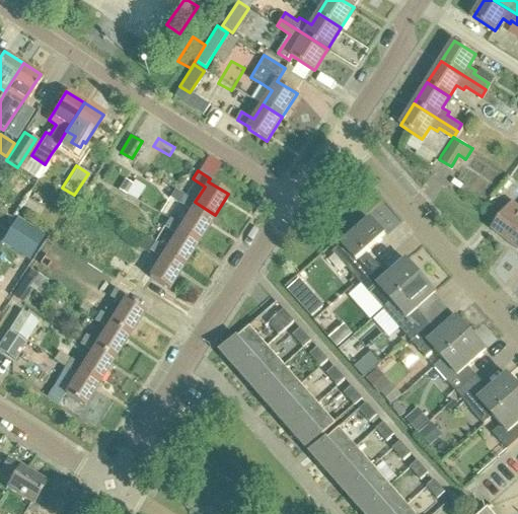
[(125,193),(131,182),(124,178),(118,189),(125,193)]
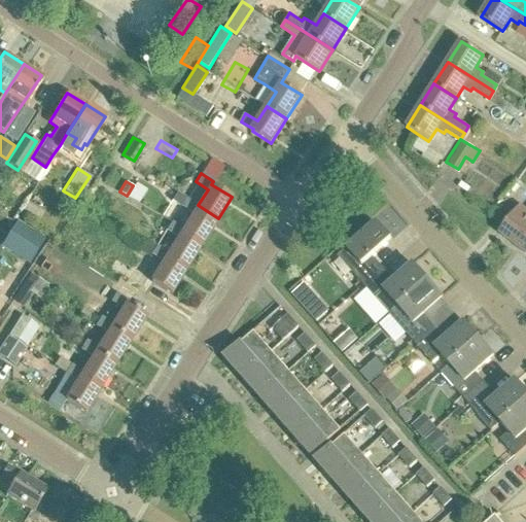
[(218,218),(198,205),(176,192),(171,200),(193,213),(183,229),(203,242),(218,218)]
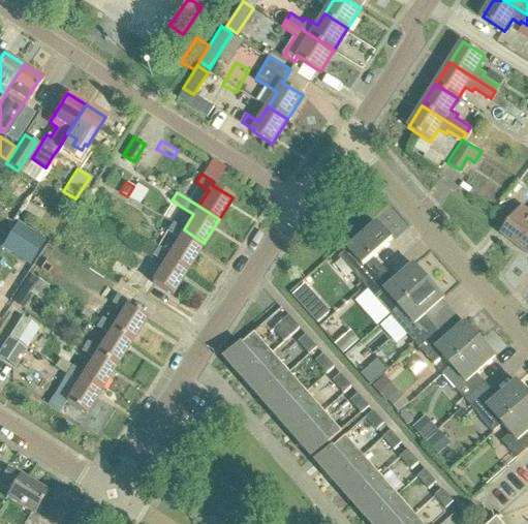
[(520,244),(527,233),(527,208),(522,204),(502,230),(520,244)]
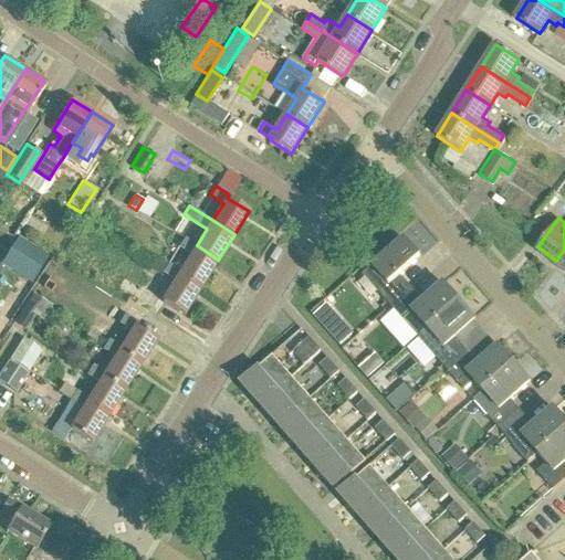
[(19,236),(8,254),(37,272),(48,254),(19,236)]
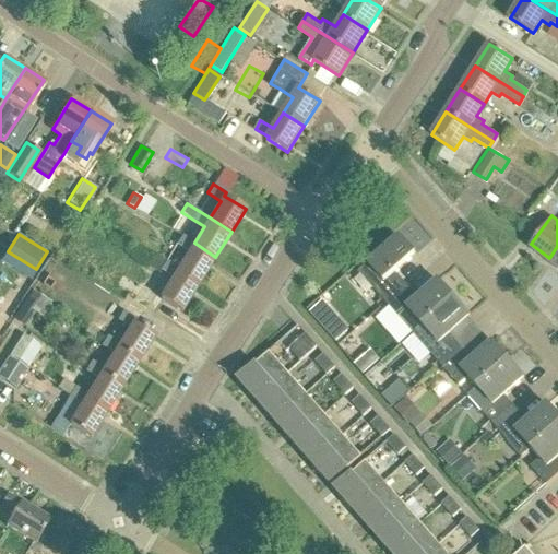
[(194,243),(180,234),(176,243),(189,251),(178,268),(200,282),(215,257),(194,243)]
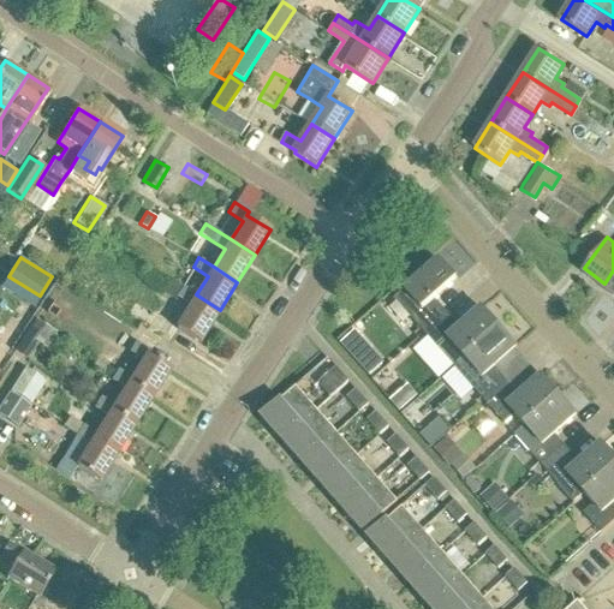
[(445,309),(435,298),(457,279),(439,258),(405,288),(394,298),(411,317),(422,329),(445,309)]
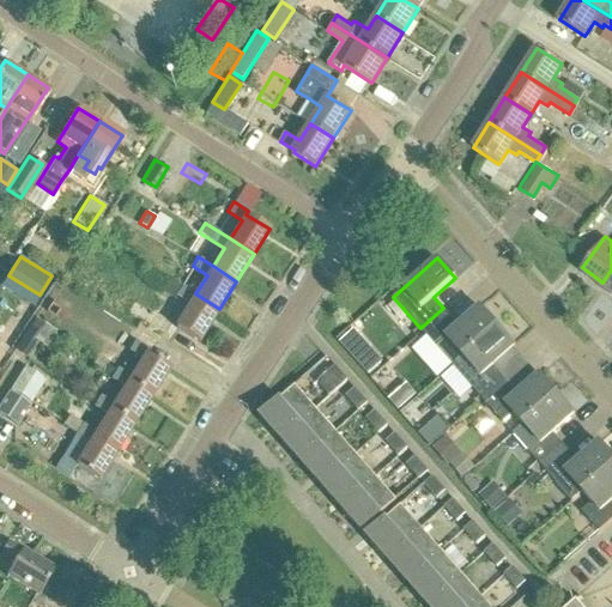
[(171,295),(180,283),(168,275),(161,289),(171,295)]
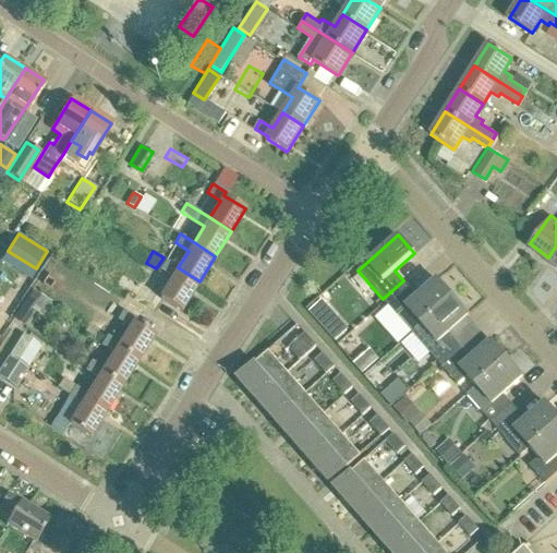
[(200,281),(178,267),(165,260),(158,268),(172,277),(159,297),(181,311),(200,281)]
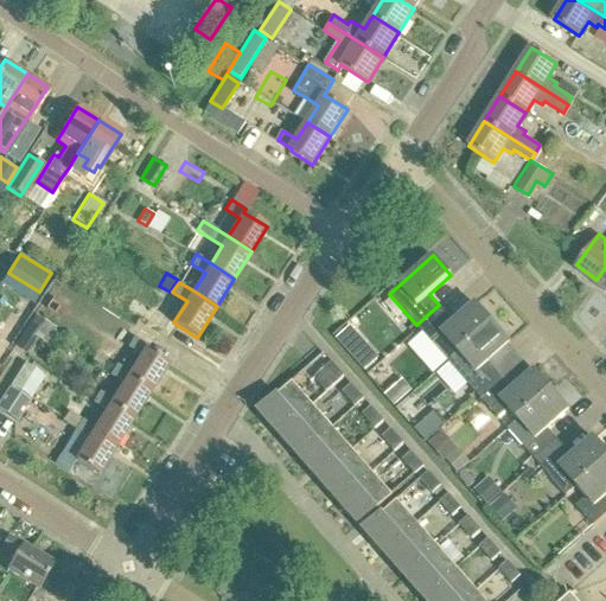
[(127,304),(141,313),(147,304),(132,294),(127,304)]
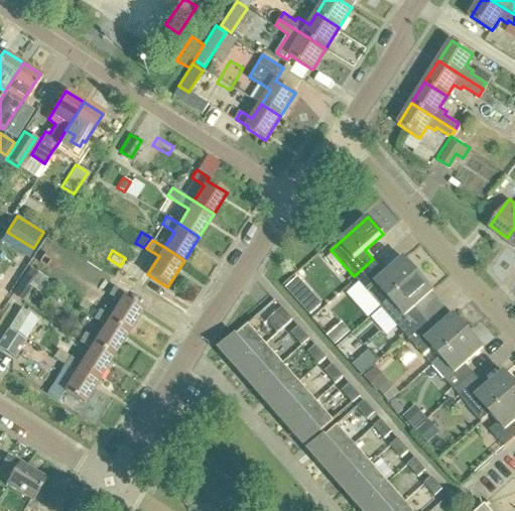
[(316,250),(307,261),(328,277),(337,266),(316,250)]
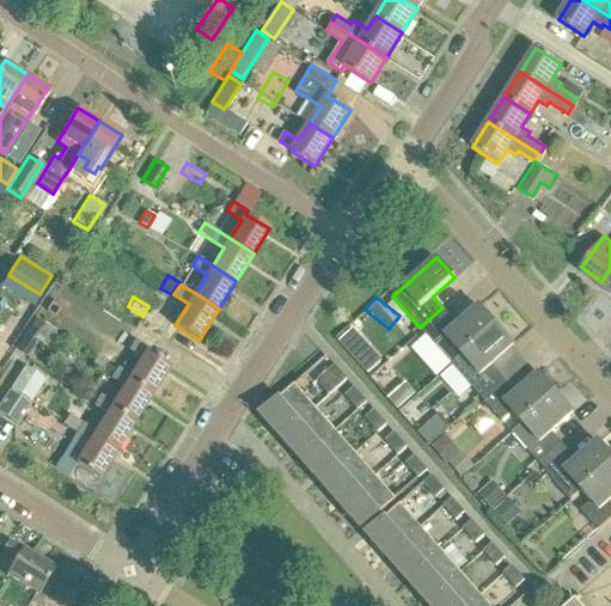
[(93,332),(108,317),(93,305),(80,322),(93,332)]
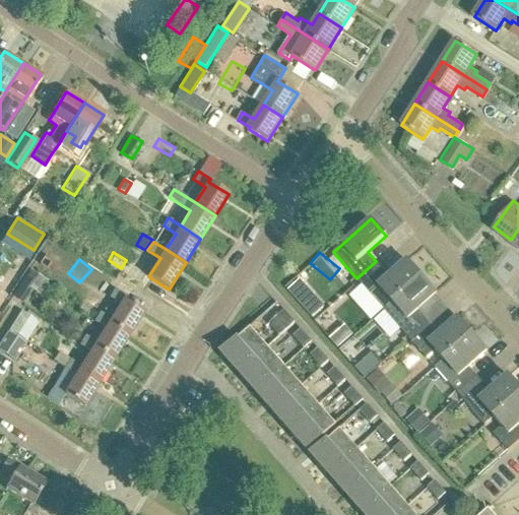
[(362,283),(384,309),(422,276),(406,259),(388,275),(380,266),(362,283)]
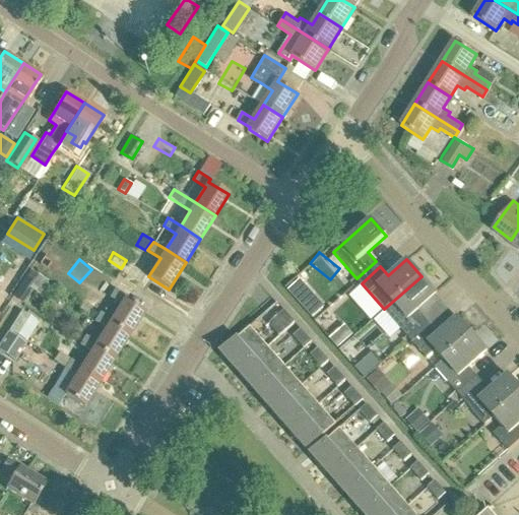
[(39,293),(47,281),(29,269),(12,295),(20,300),(29,286),(39,293)]
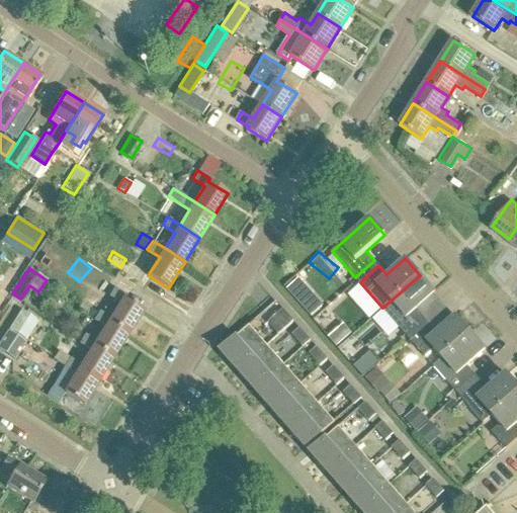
[(516,274),(513,273),(504,293),(516,298),(516,274)]
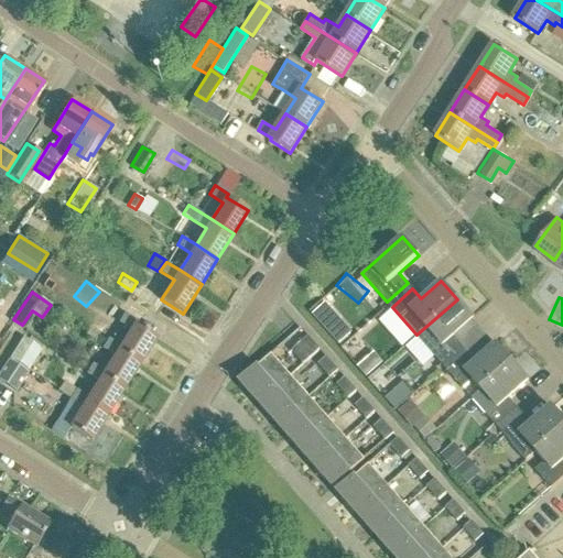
[(457,299),(417,335),(441,363),(462,345),(453,335),(473,318),(457,299)]
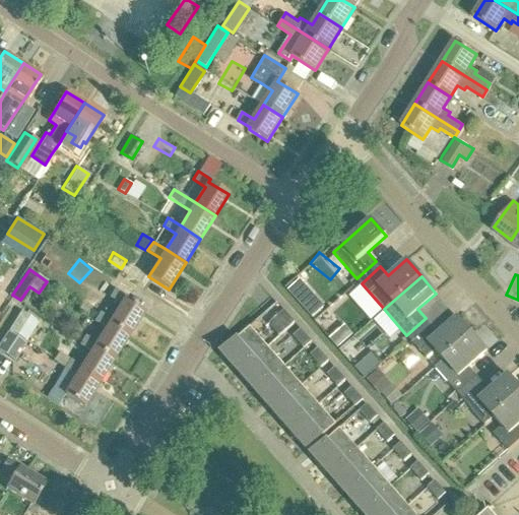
[(111,319),(130,331),(143,311),(124,299),(126,296),(115,287),(109,298),(120,305),(111,319)]
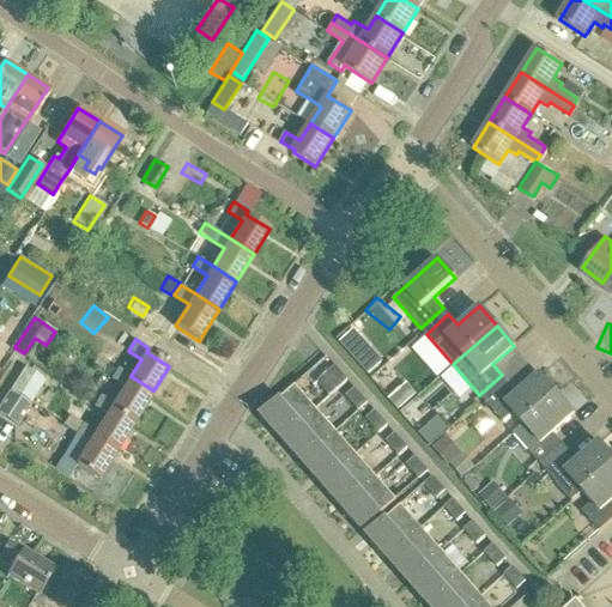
[(370,347),(356,359),(365,371),(380,358),(370,347)]
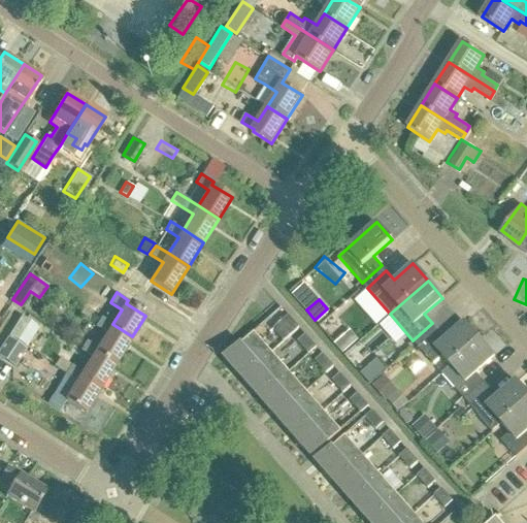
[(12,336),(26,345),(38,325),(21,315),(9,334),(12,336)]
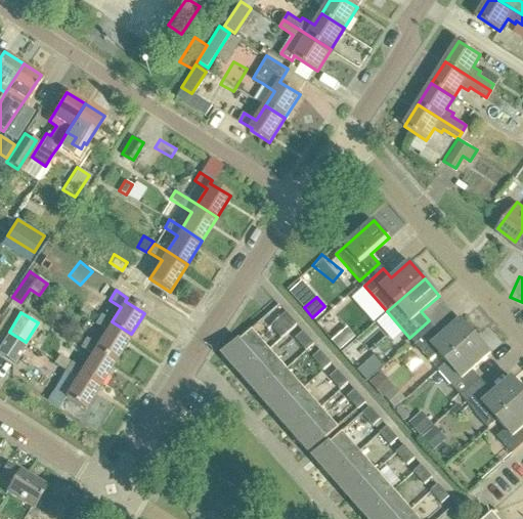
[(280,337),(296,322),(287,312),(271,327),(280,337)]
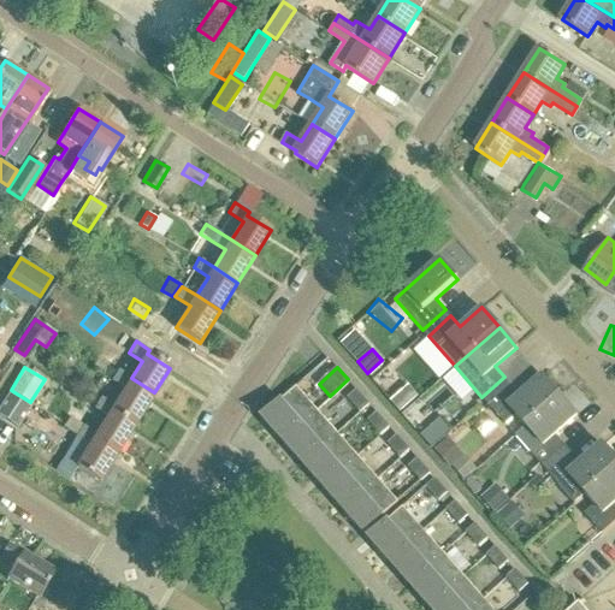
[(154,392),(131,378),(117,369),(111,379),(125,388),(114,406),(136,420),(154,392)]
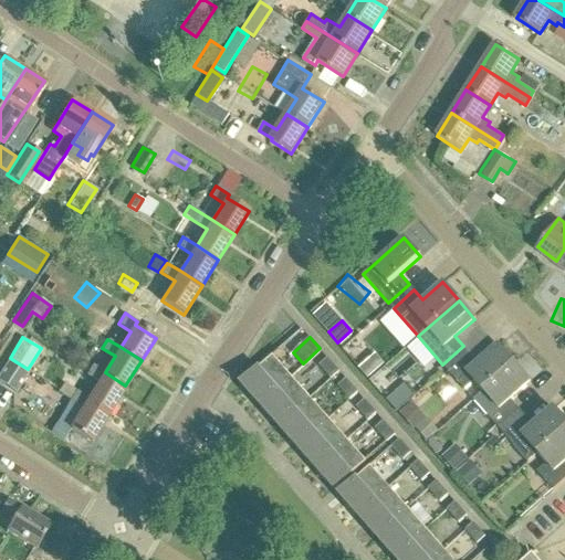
[(482,390),(513,362),(498,345),(478,362),(469,352),(448,370),(458,381),(468,373),(482,390)]
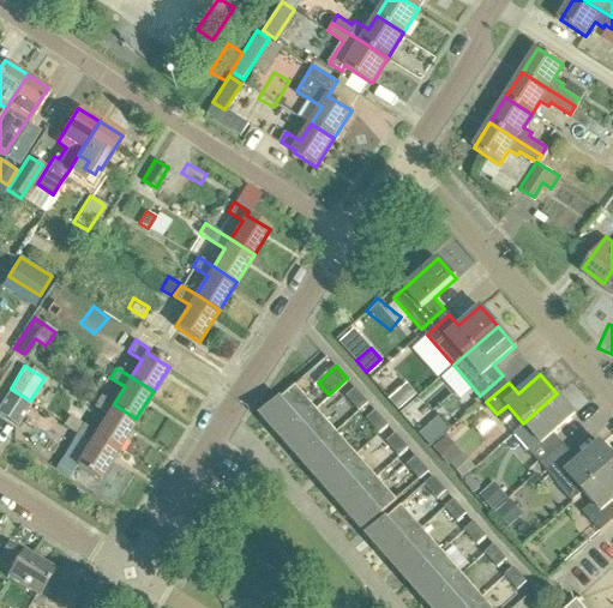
[(415,392),(406,381),(400,387),(409,398),(415,392)]
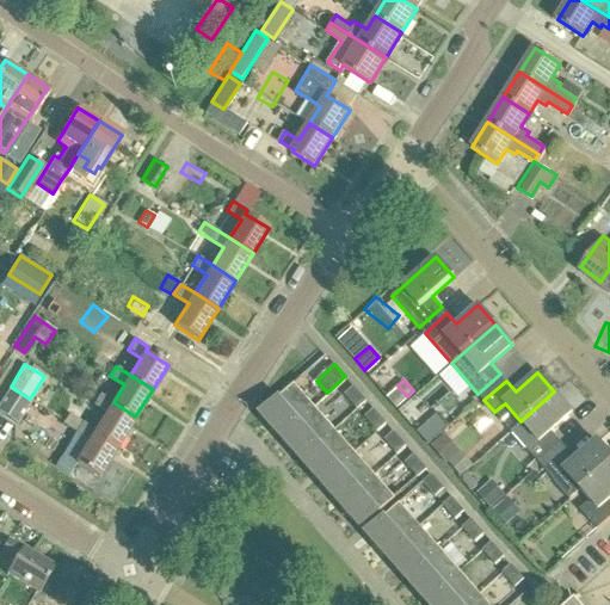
[(279,436),(314,405),(294,382),(260,413),(279,436)]
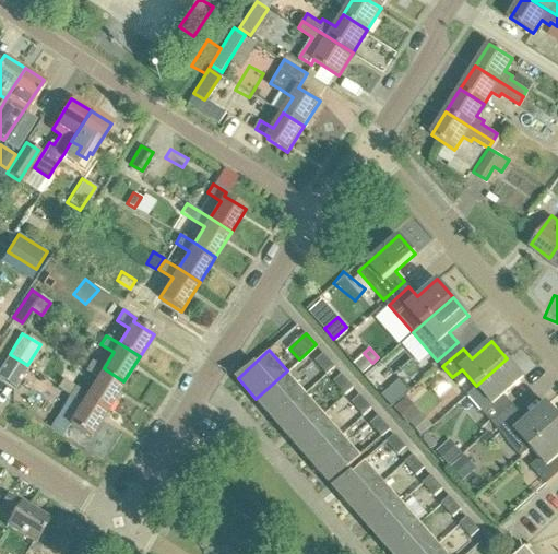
[(327,374),(334,366),(323,354),(315,361),(327,374)]
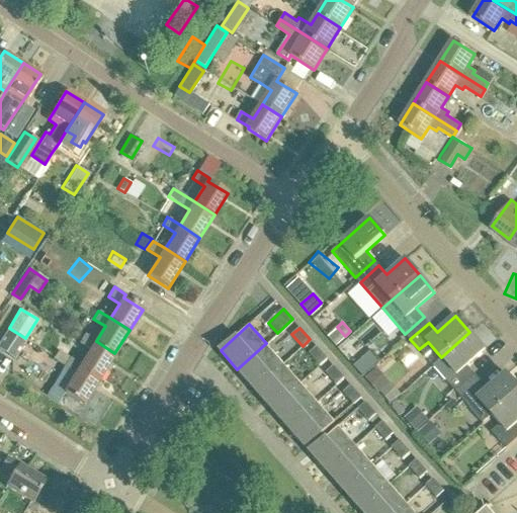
[(0,351),(12,359),(25,338),(12,330),(0,348),(0,351)]
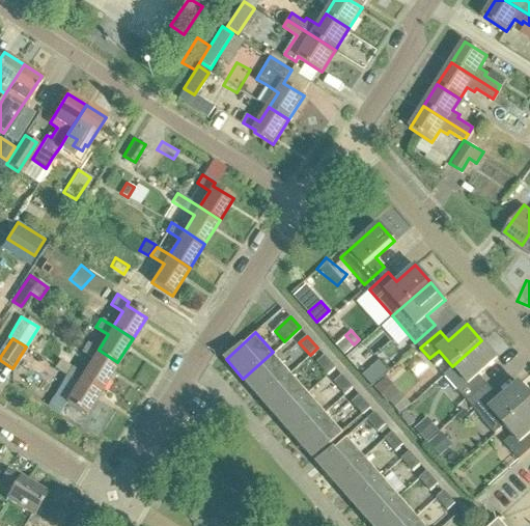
[(481,340),(452,366),(459,374),(450,382),(467,400),(486,384),(478,375),(497,358),(481,340)]
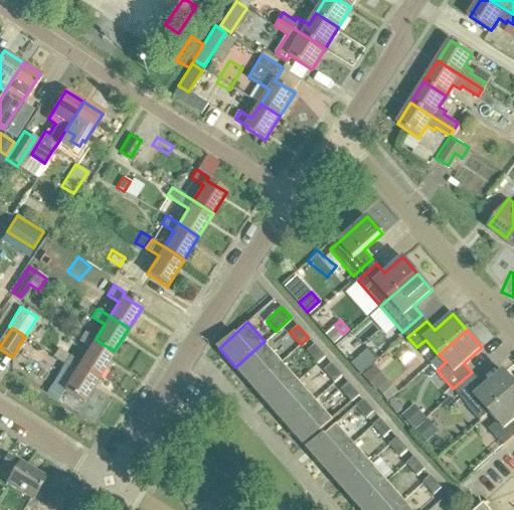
[(114,351),(96,339),(83,332),(78,340),(90,348),(79,363),(100,375),(114,351)]
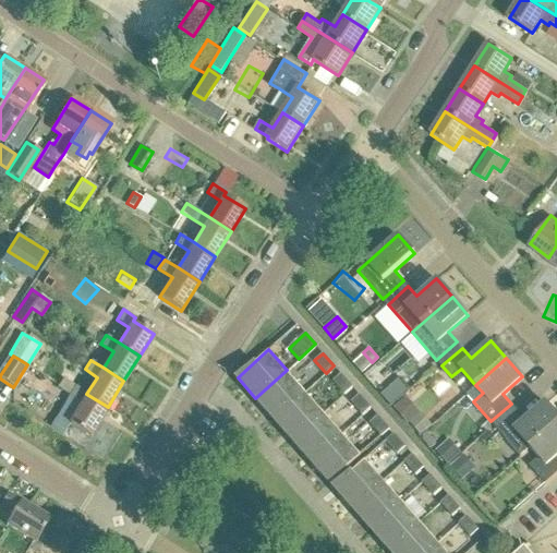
[(274,419),(305,392),(287,370),(255,398),(274,419)]
